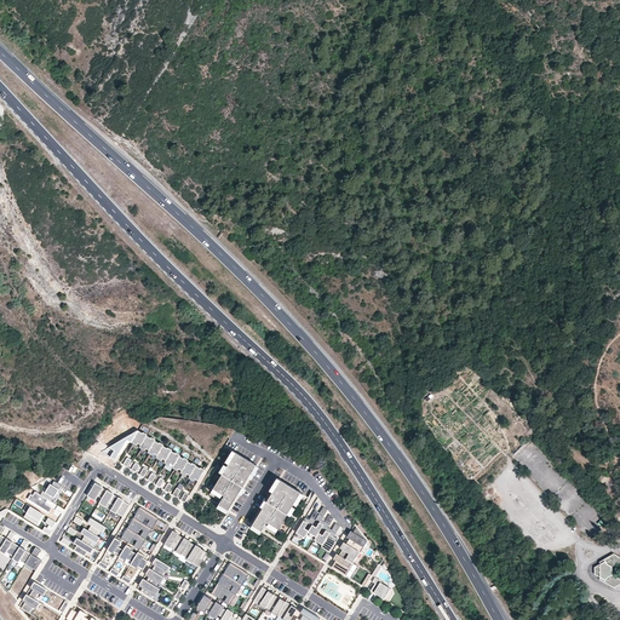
[(510,419),(518,425),(522,422),(514,414),(510,419)]
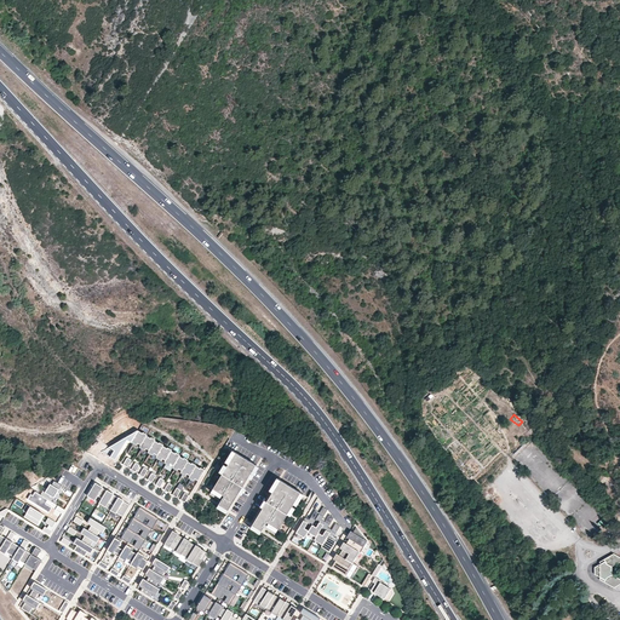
[(138,431),(110,448),(118,451),(113,458),(118,461),(130,441),(131,442),(138,431)]
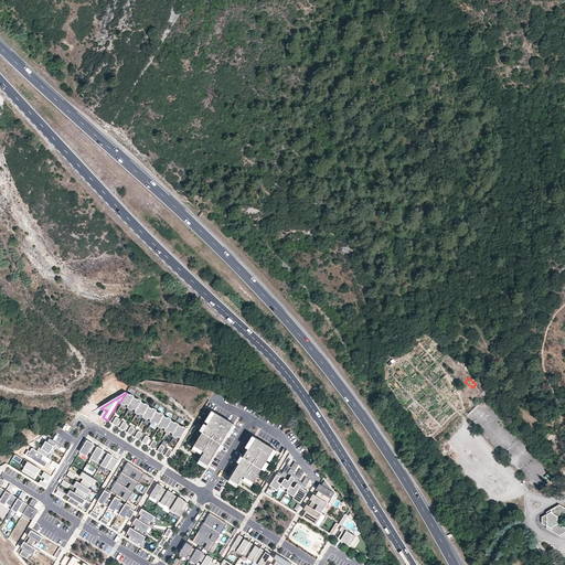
[(132,398),(126,394),(119,404),(124,407),(125,406),(127,407),(132,398)]
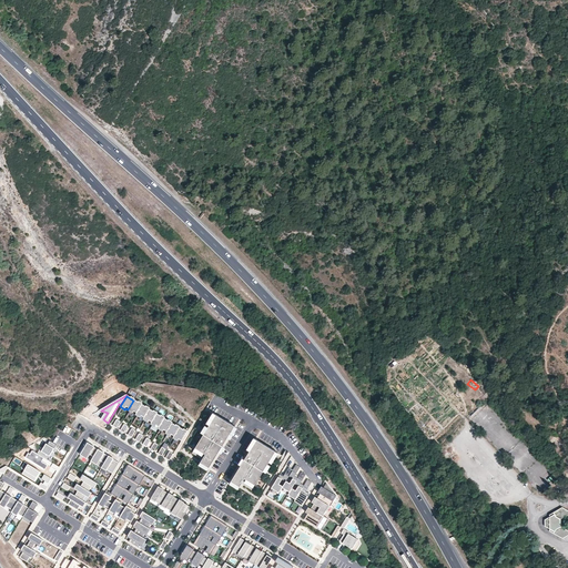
[(141,405),(134,401),(133,401),(128,409),(128,411),(132,414),(133,412),(135,414),(141,405)]
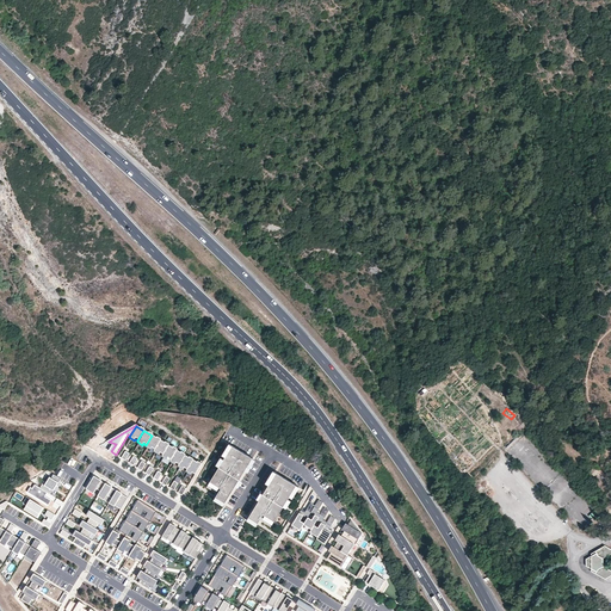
[(160,440),(152,436),(146,445),(144,446),(150,450),(152,448),(154,450),(160,440)]
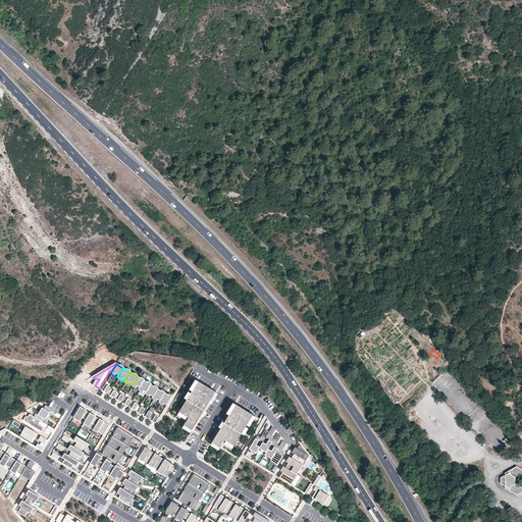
[(144,380),(137,376),(132,384),(131,385),(136,388),(137,386),(139,388),(144,380)]
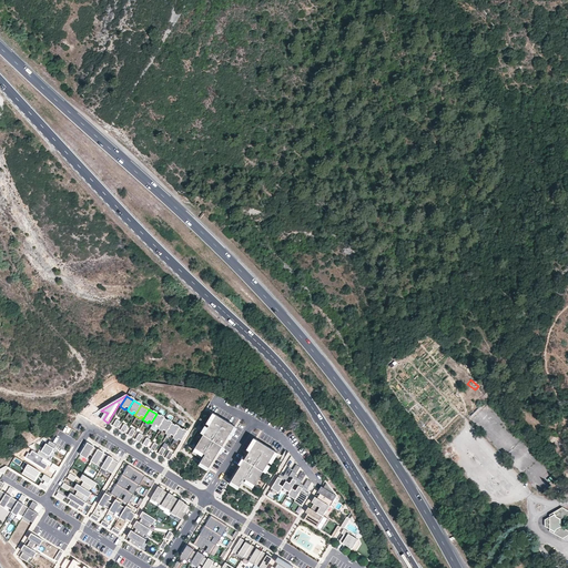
[(209,426),(215,415),(213,413),(205,425),(209,426)]
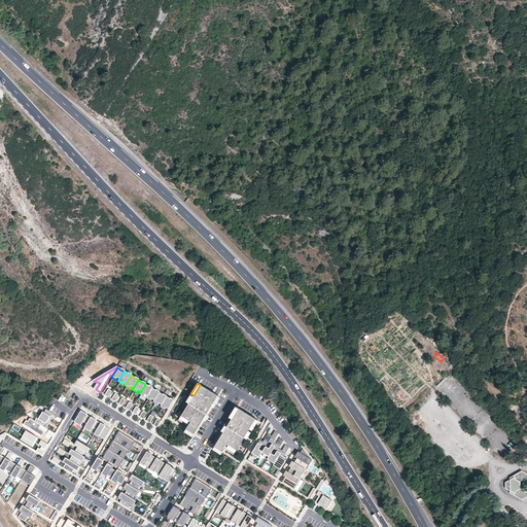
[(152,388),(145,384),(140,392),(139,393),(143,396),(144,394),(147,396),(152,388)]
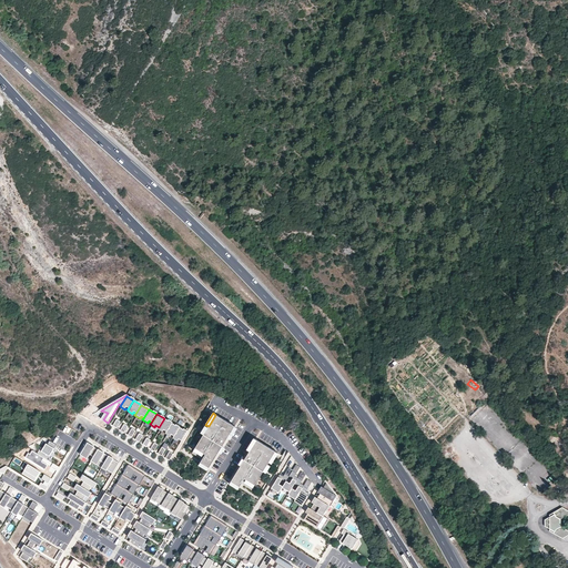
[(227,438),(234,426),(215,415),(209,426),(203,435),(200,440),(192,454),(202,459),(211,465),(219,453),(222,446),(227,438)]
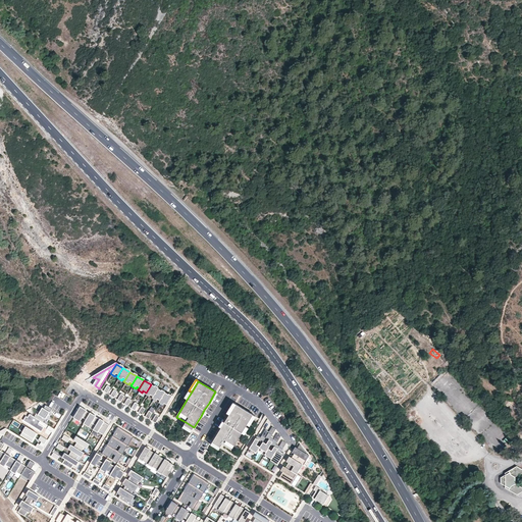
[(158,388),(151,384),(145,394),(149,397),(150,395),(153,397),(158,388)]
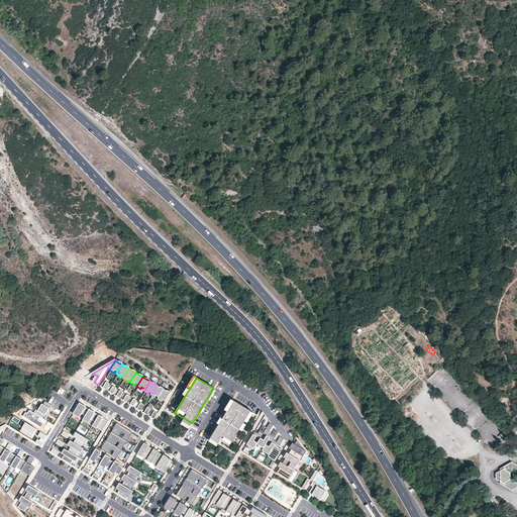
[(164,389),(157,385),(151,393),(150,394),(154,397),(156,396),(159,397),(164,389)]
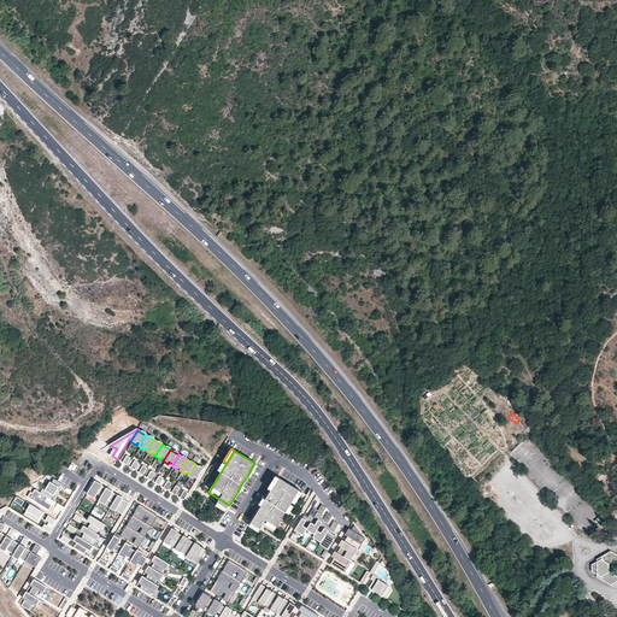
[(251,477),(258,465),(254,463),(247,476),(251,477)]
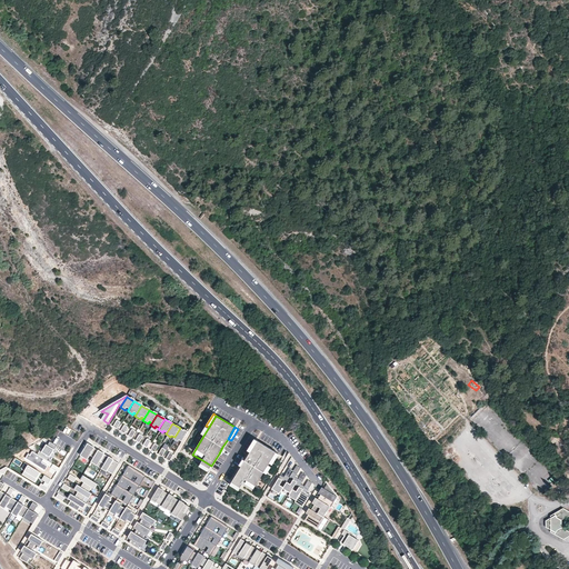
[(187,432),(180,428),(175,437),(173,439),(178,441),(179,440),(181,441),(187,432)]
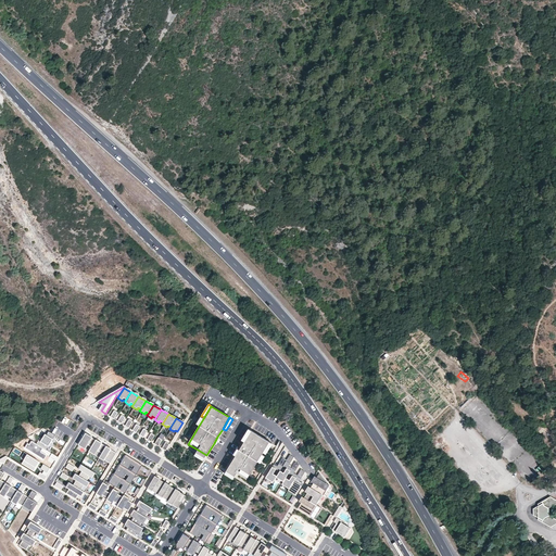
[(546,427),(543,422),(538,429),(541,432),(545,429),(546,427)]
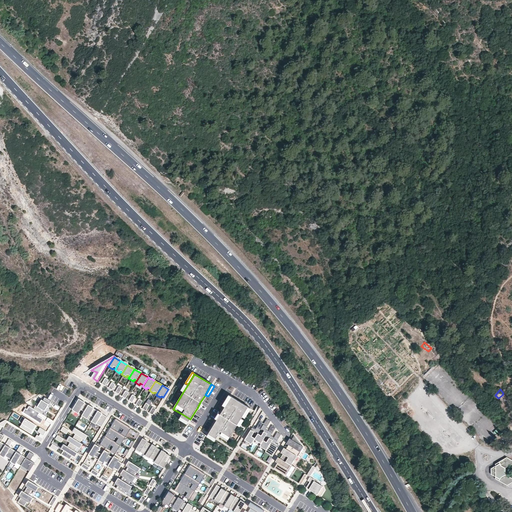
[(511,402),(511,401),(503,393),(502,395),(511,404),(511,402)]
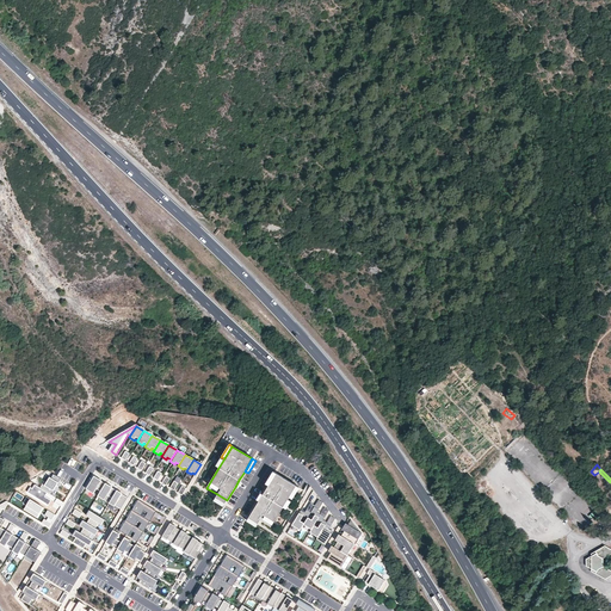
[(269,486),(276,474),(273,471),(265,483),(269,486)]
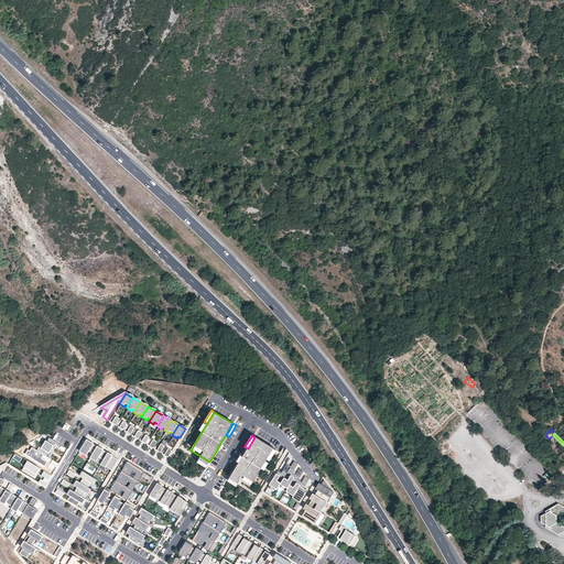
[(47,457),(56,442),(49,437),(46,442),(45,441),(42,445),(40,444),(36,451),(47,457)]
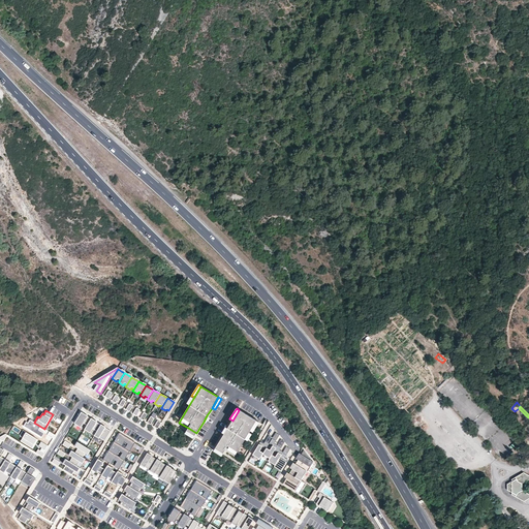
[(250,431),(256,421),(239,410),(232,421),(227,429),(224,434),(217,445),(225,450),(235,457),(242,444),(245,439),(250,431)]
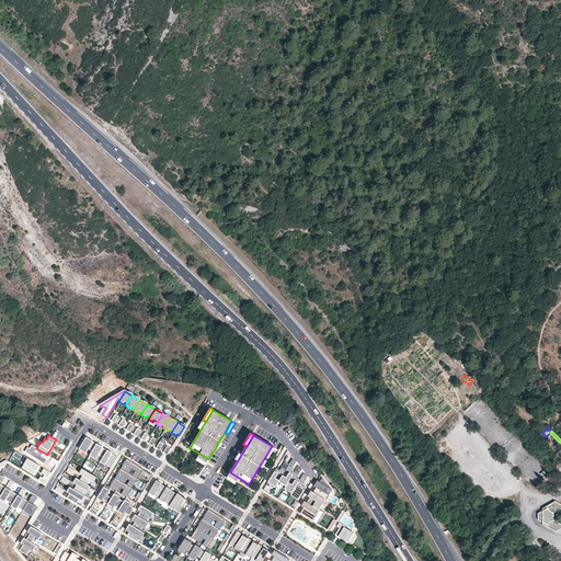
[(92,451),(96,445),(86,438),(79,449),(87,453),(89,449),(92,451)]
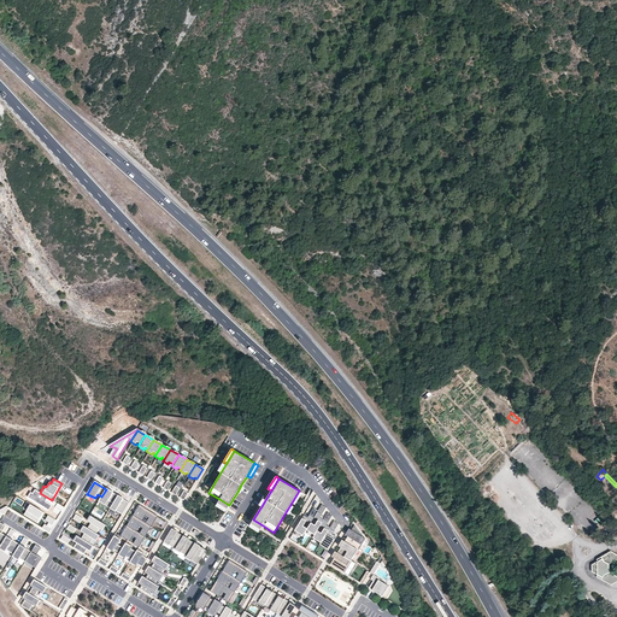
[(117,497),(106,489),(101,497),(100,498),(107,503),(109,501),(112,504),(117,497)]
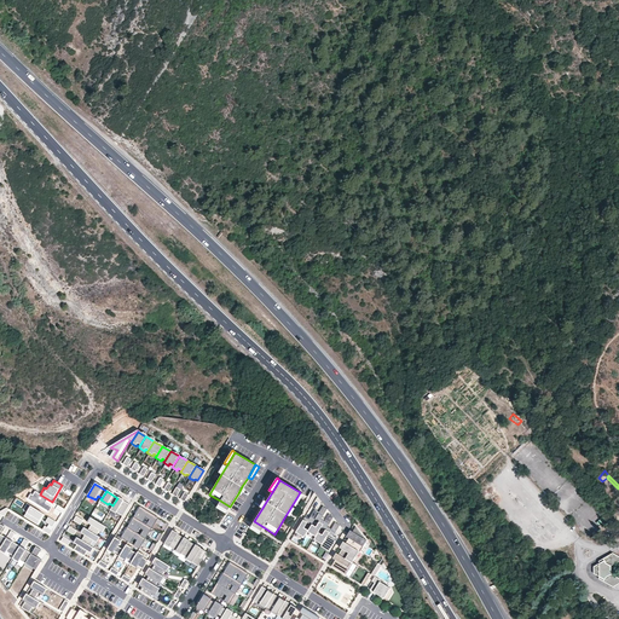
[(48,501),(36,492),(34,496),(32,495),(29,499),(48,512),(52,508),(46,503),(48,501)]
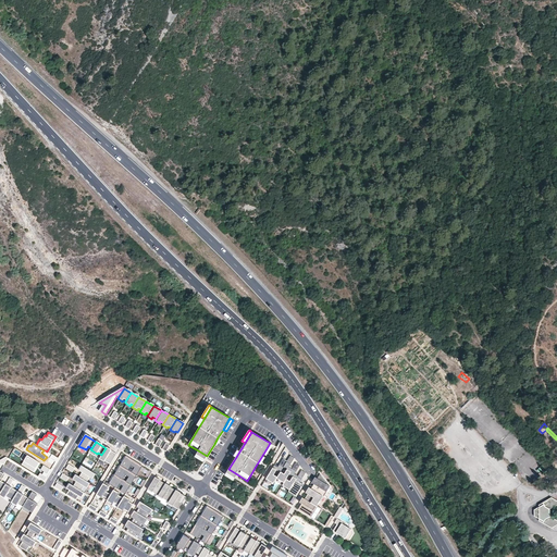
[(265,456),(273,445),(270,443),(263,454),(265,456)]
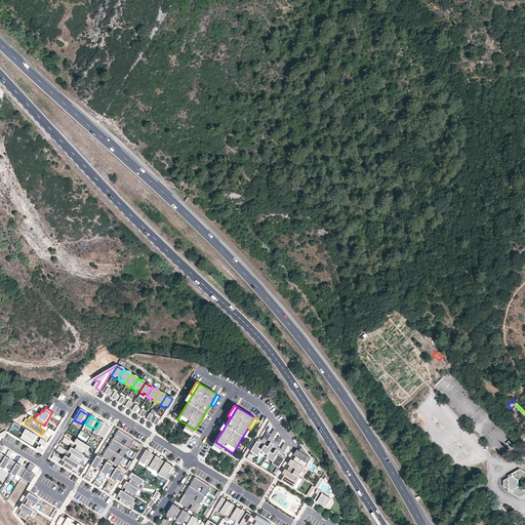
[(110,429),(103,423),(103,425),(99,422),(95,429),(93,432),(104,438),(110,429)]
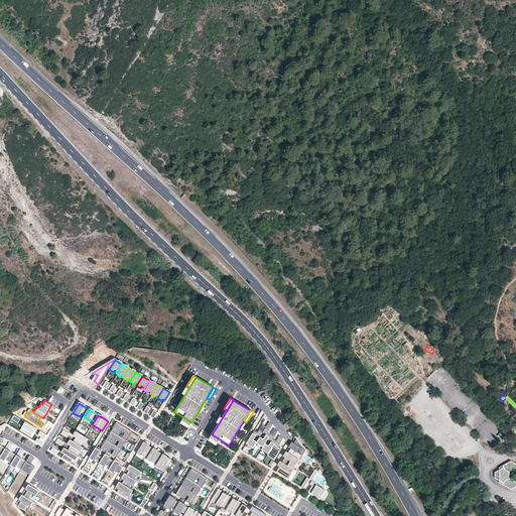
[(191,422),(183,417),(180,422),(188,427),(191,422)]
